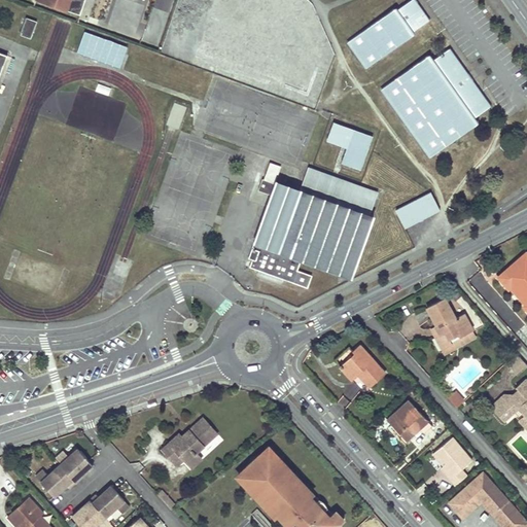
[(38,0),(80,14),(84,0),(38,0)]
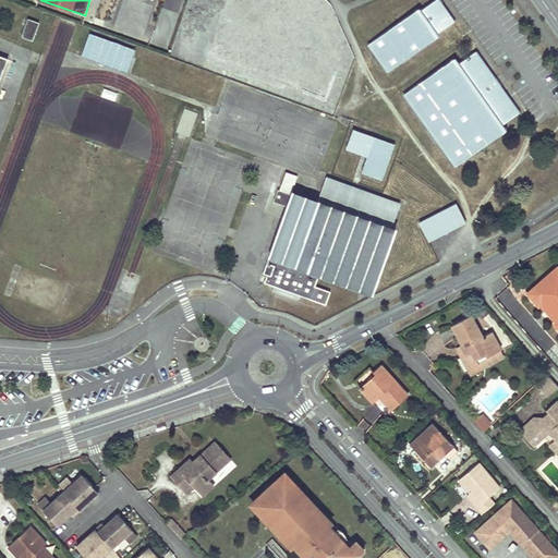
[(368,45),(388,72),(440,35),(438,34),(457,21),(443,2),(437,7),(435,3),(434,1),(421,10),(420,8),(368,45)]
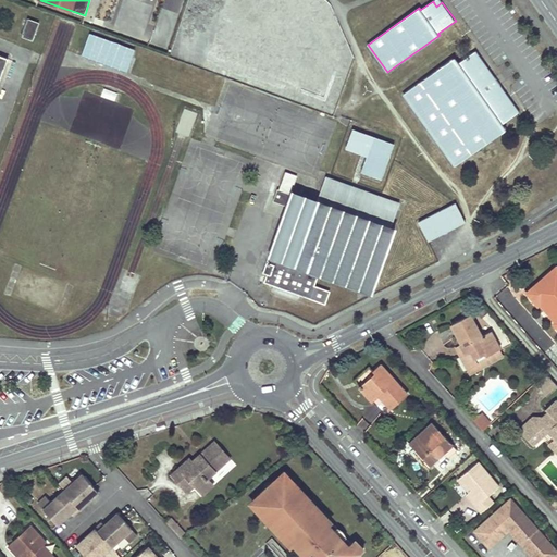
[(27,19),(21,37),(33,41),(39,23),(27,19)]
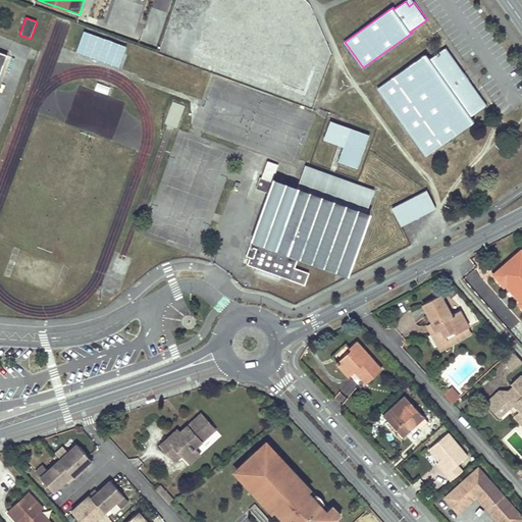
[(172,38),(198,48),(205,31),(179,20),(172,38)]
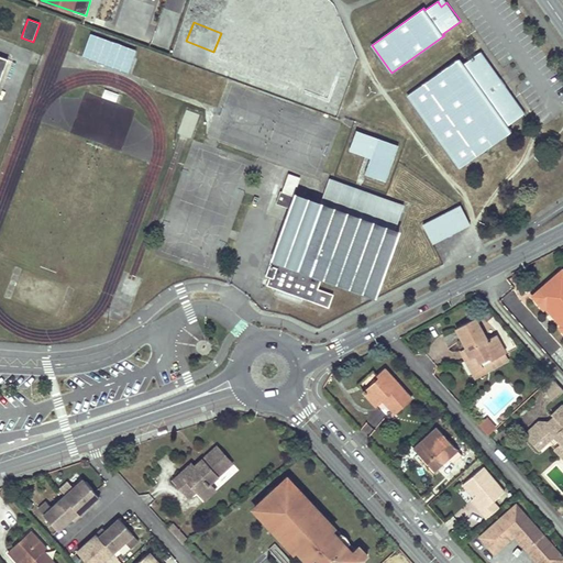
[(81,57),(128,73),(133,58),(135,51),(90,34),(81,57)]
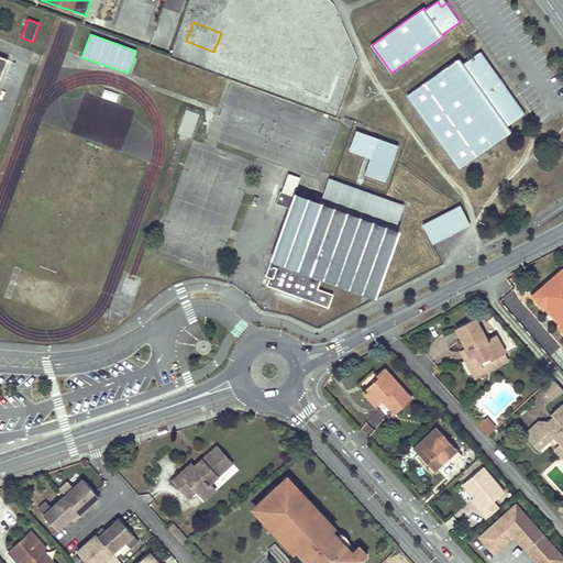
[(504,127),(523,112),(503,81),(481,50),(461,64),(456,58),(407,92),(459,166),(508,132),(504,127)]
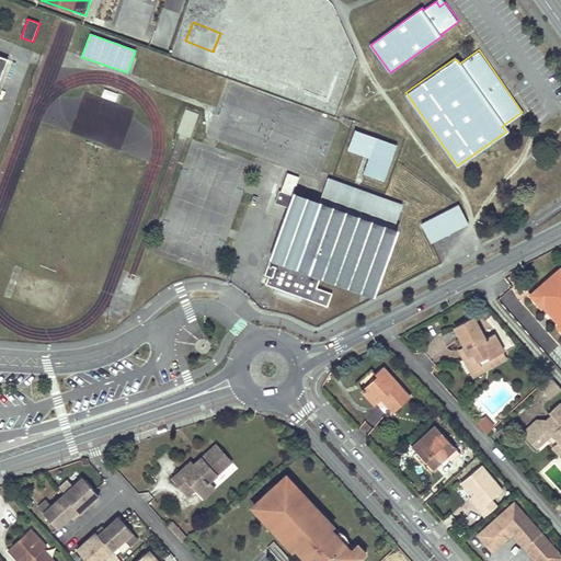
[(355,129),(347,150),(369,158),(364,173),(385,181),(398,145),(355,129)]
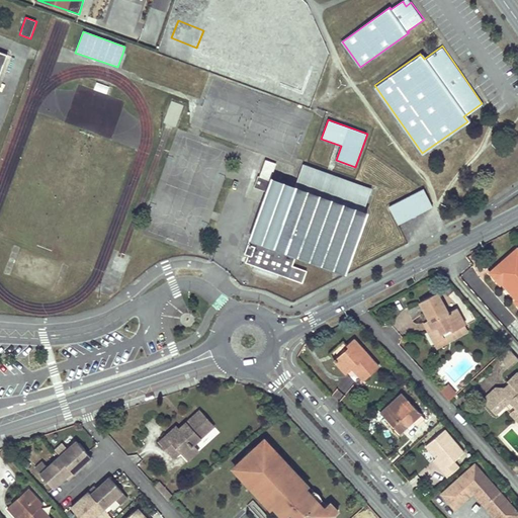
[(295,256),(345,274),(365,221),(368,211),(364,210),(372,188),(304,164),(295,185),(272,177),(277,164),(265,160),(259,176),(258,176),(254,187),(259,189),(266,191),(244,254),(246,255),(248,256),(246,263),(253,265),(279,275),(303,283),(307,271),(292,266),(295,256)]
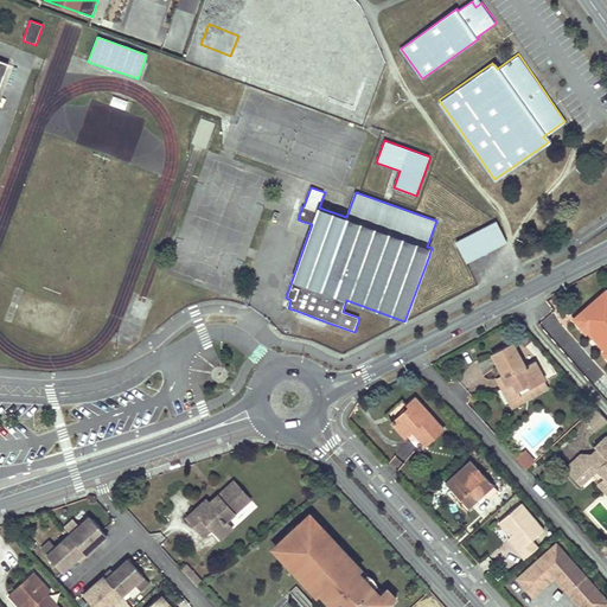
[(467,263),(508,242),(497,221),(455,242),(467,263)]
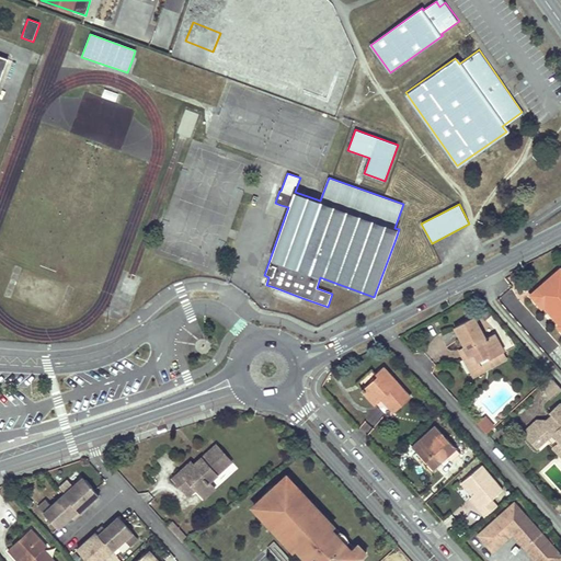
[(557,325),(560,330),(560,271),(559,268),(529,294),(539,306),(541,304),(559,323),(557,325)]
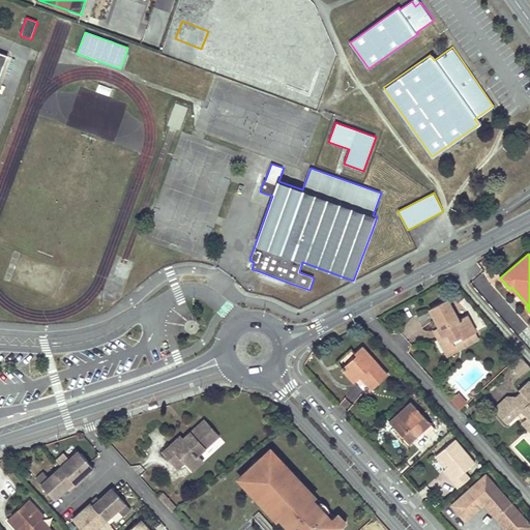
[(259,271),(257,276),(284,287),(286,282),(259,271)]
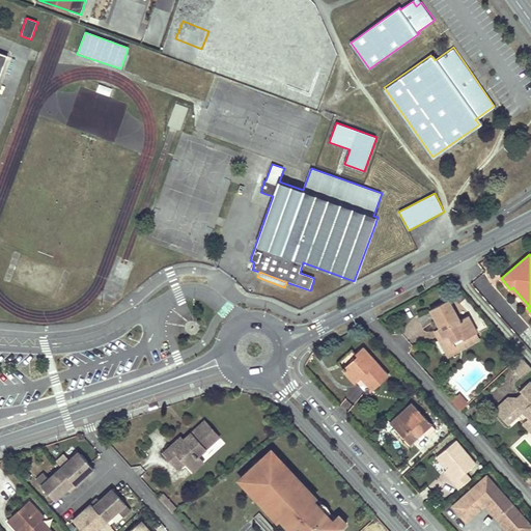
[(455,345),(454,343),(453,341),(463,336),(464,338),(476,331),(468,315),(459,320),(448,301),(429,311),(439,327),(438,328),(443,336),(438,339),(445,351),(455,345)]
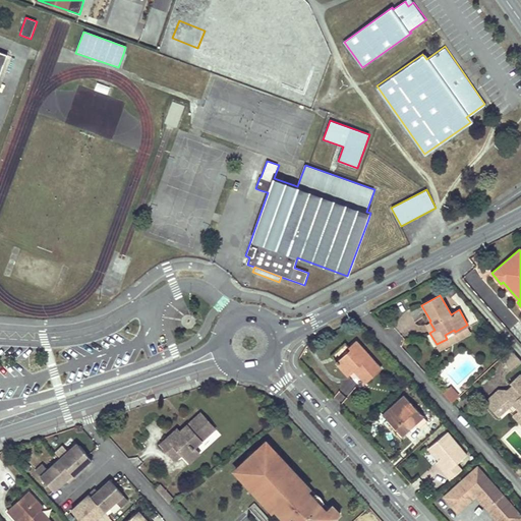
[(419,307),(410,311),(414,320),(423,314),(419,307)]
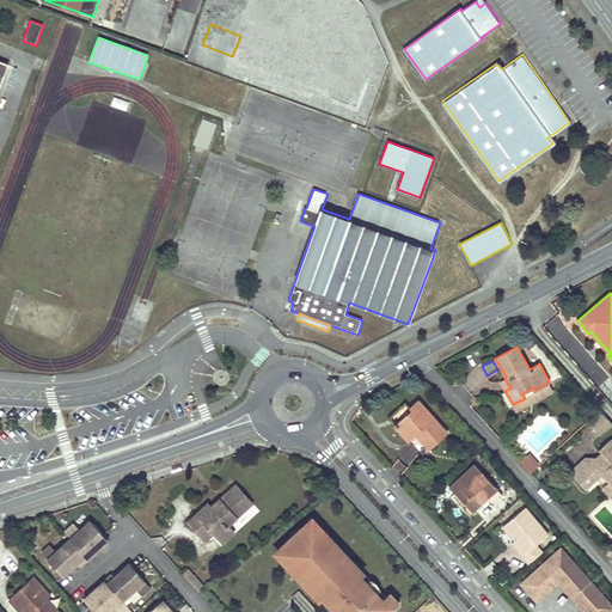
[(505,378),(500,381),(505,391),(510,387),(505,378)]
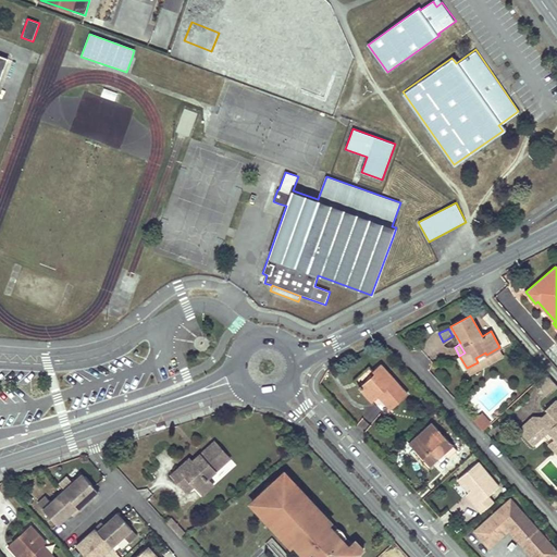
[(470,373),(504,356),(499,347),(486,355),(485,353),(475,358),(477,360),(478,362),(467,368),(470,373)]
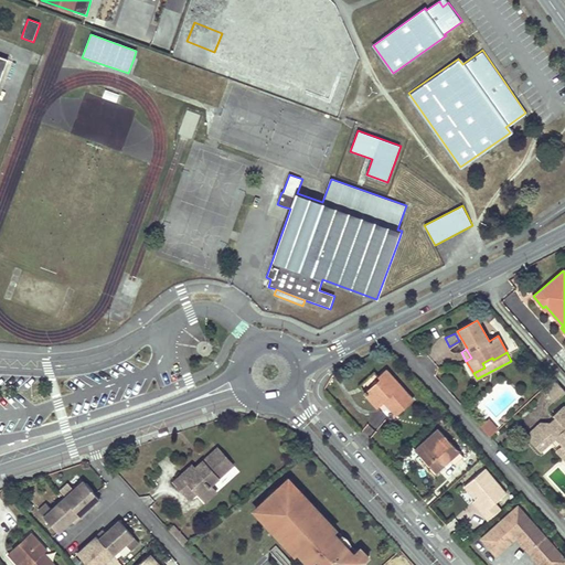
[(364,393),(377,407),(383,402),(395,416),(413,401),(385,370),(376,376),(379,380),(364,393)]
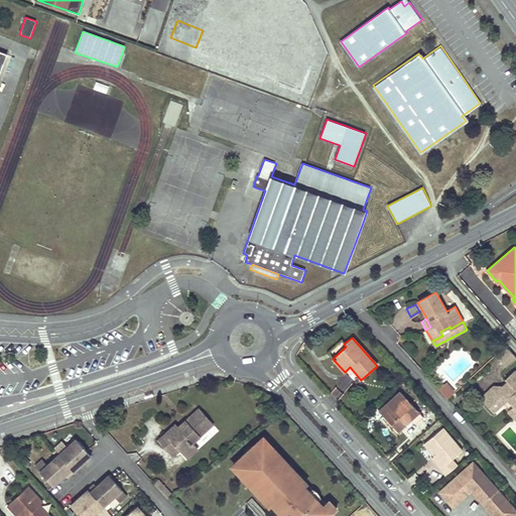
[(504,363),(513,354),(507,347),(497,355),(504,363)]
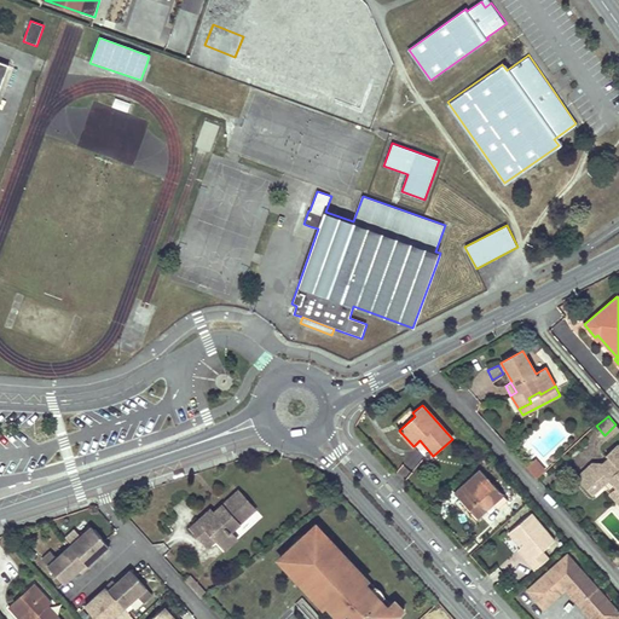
[(414,446),(426,462),(433,456),(420,440),(414,446)]
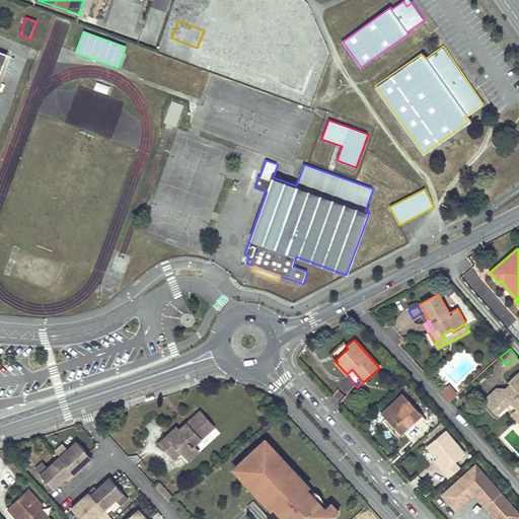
[(518,375),(508,383),(509,384),(514,389),(508,394),(504,389),(497,389),(484,400),(497,415),(510,402),(518,411),(518,412),(518,375)]
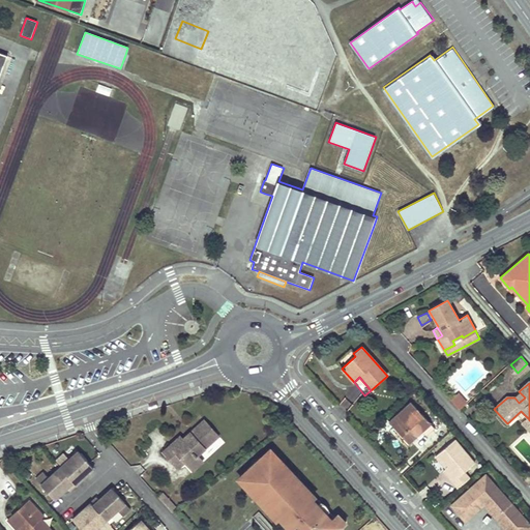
[(519,403),(525,398),(520,392),(514,398),(519,403)]
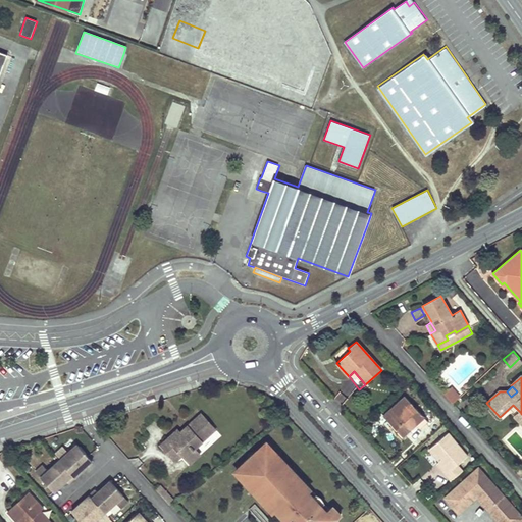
[(444,394),(452,403),(459,397),(451,387),(444,394)]
